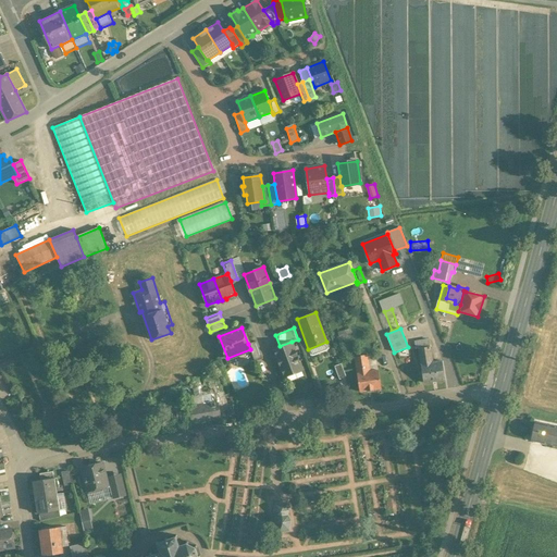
[(429,339),(415,342),(416,349),(419,348),(430,347),(429,339)]
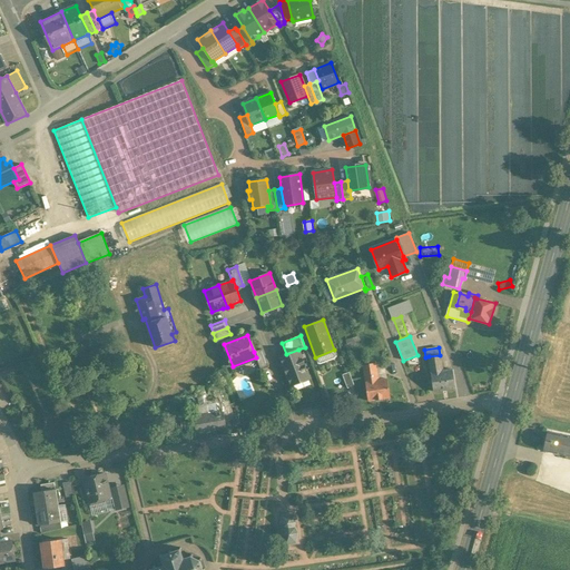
[(269,367),(262,350),(254,352),(256,357),(261,370),(269,367)]
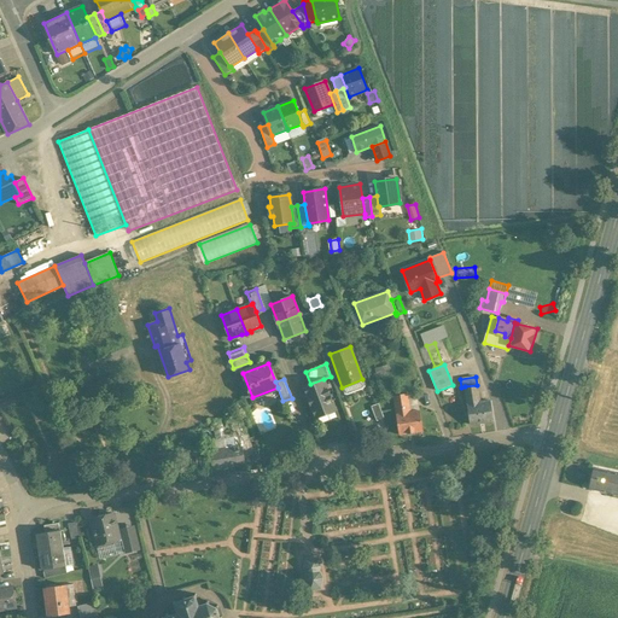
[(310,384),(303,386),(315,419),(336,410),(324,379),(310,384)]
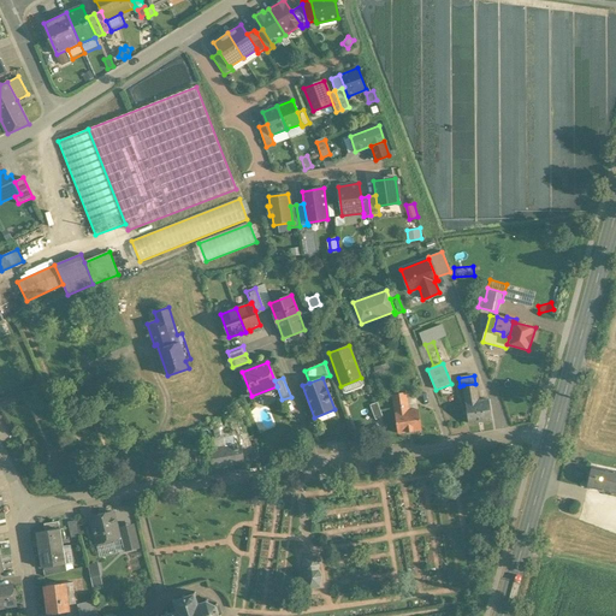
[(361,378),(341,386),(343,392),(347,394),(362,388),(363,385),(361,378)]
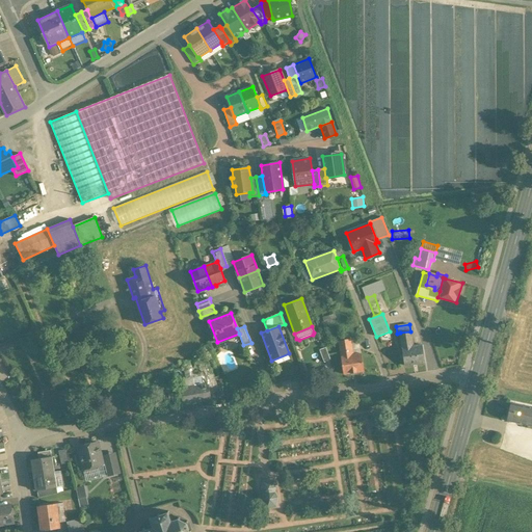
[(410,331),(400,333),(401,343),(413,341),(410,331)]
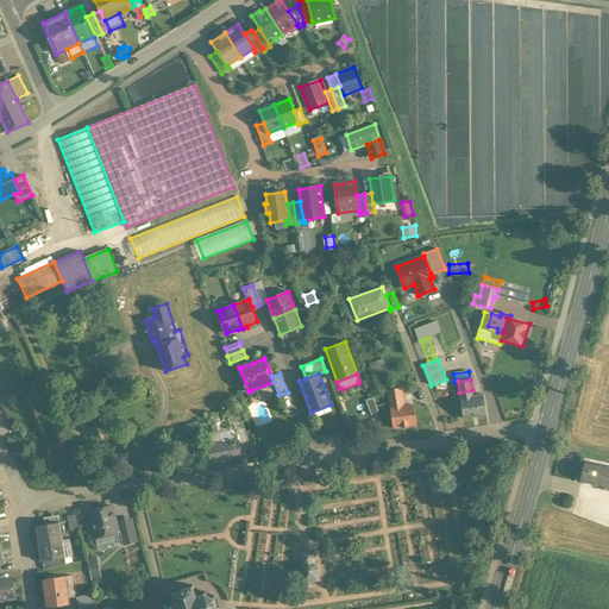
[(402,388),(388,390),(390,408),(405,407),(402,393),(402,388)]
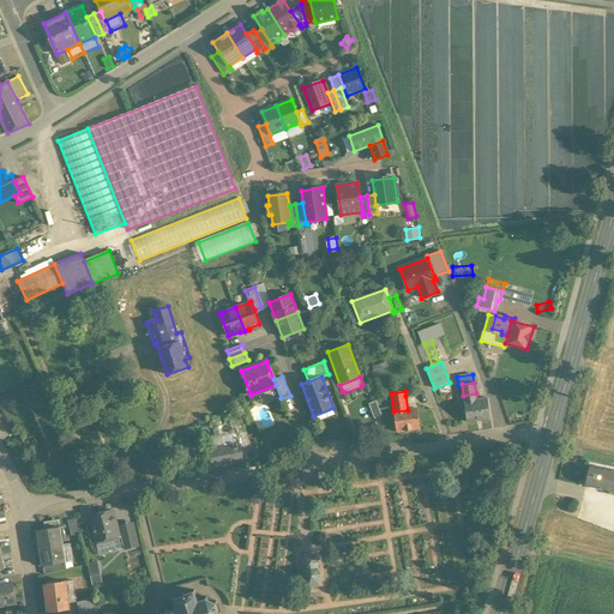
[(477,399),(476,393),(463,396),(464,402),(467,422),(491,419),(487,398),(477,399)]
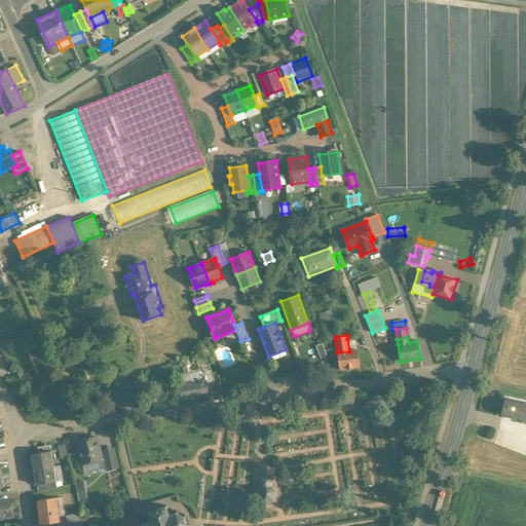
[(347,339),(349,351),(358,349),(355,338),(347,339)]
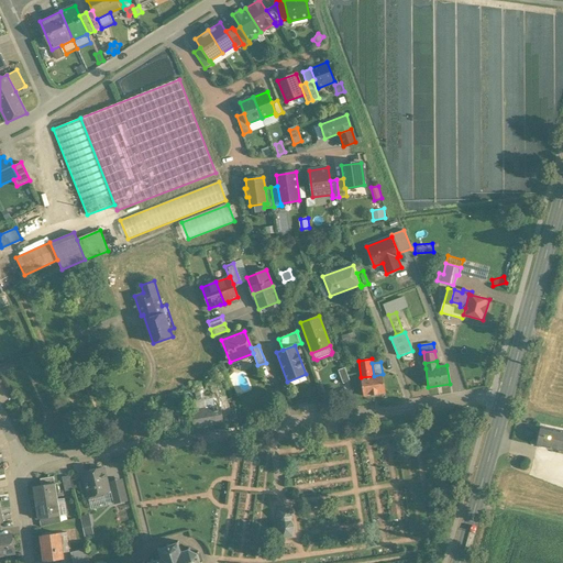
[(345,370),(339,372),(344,385),(351,383),(345,370)]
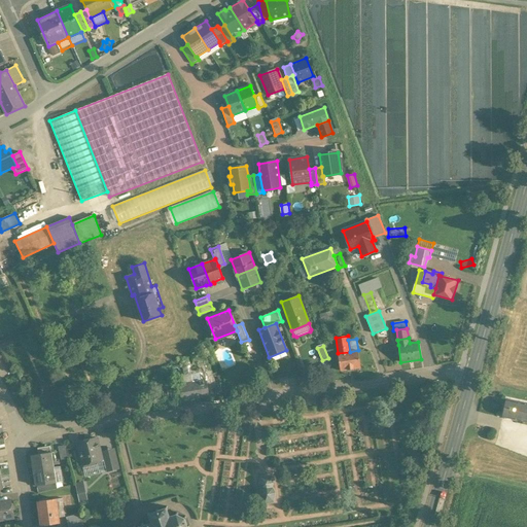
[(350,352),(338,353),(341,371),(360,367),(358,350),(350,352)]
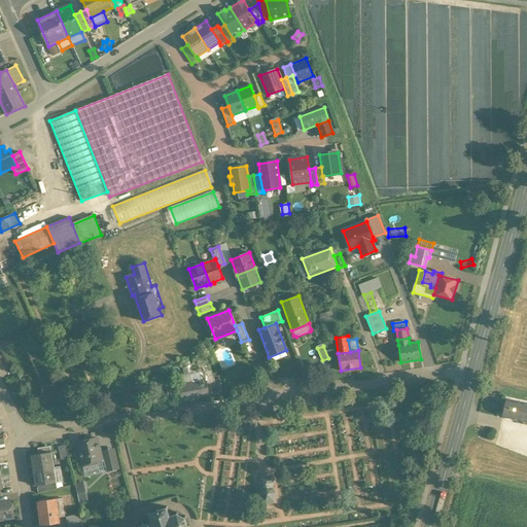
[(195,375),(196,382),(205,380),(204,374),(195,375)]
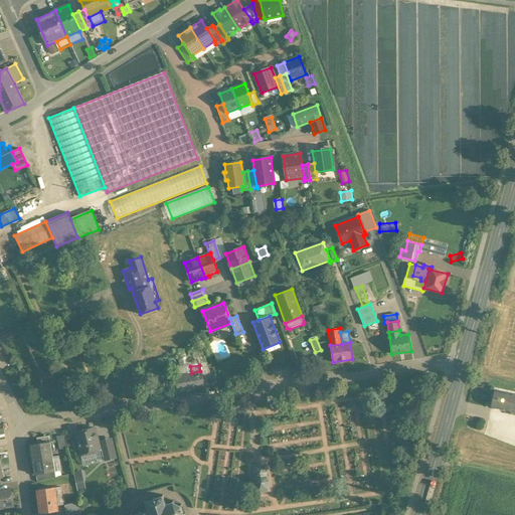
[(174,369),(175,376),(191,373),(190,366),(174,369)]
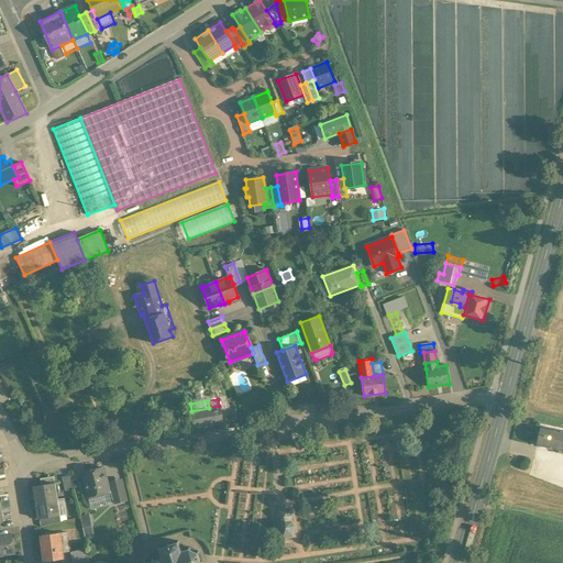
[(209,408),(191,411),(195,428),(223,423),(220,406),(219,406),(209,408)]
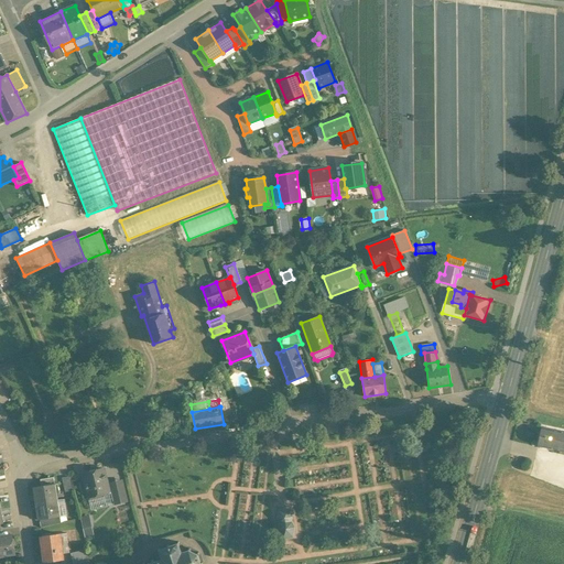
[(184,411),(177,412),(181,432),(187,431),(184,411)]
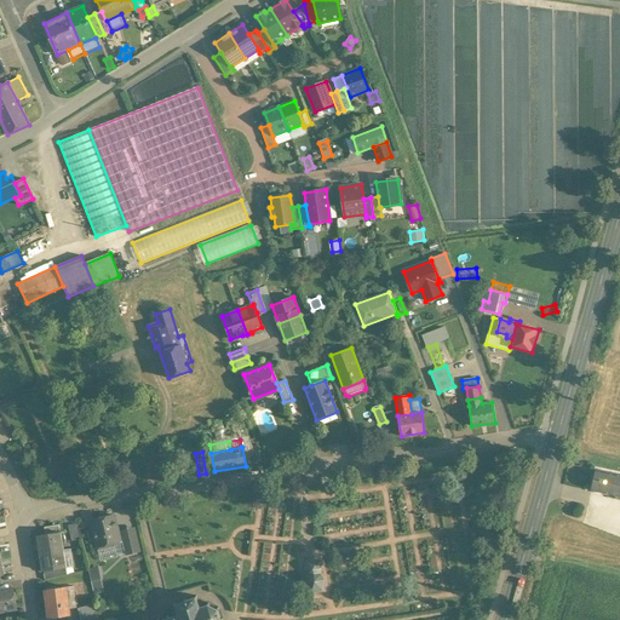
[(591,491),(619,497),(619,475),(595,470),(591,491)]
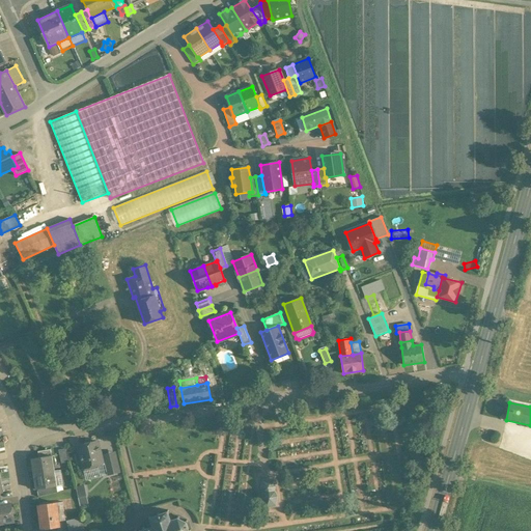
[(98,442),(78,446),(84,471),(98,468),(96,465),(104,464),(98,442)]
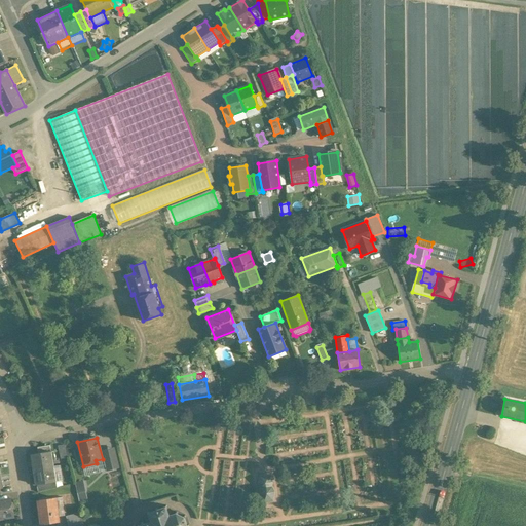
[(65,445),(58,446),(61,459),(68,457),(65,445)]
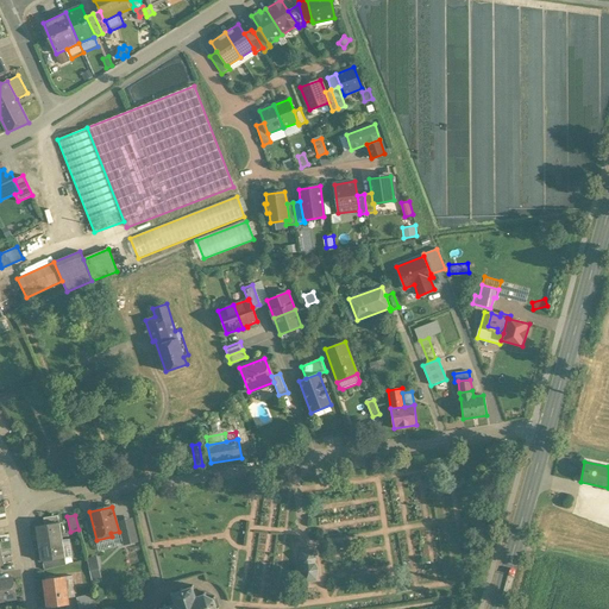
[(132,520),(119,522),(125,545),(137,541),(132,520)]
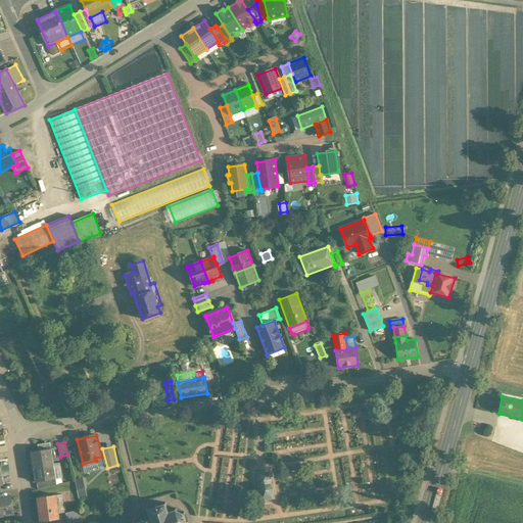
[(51,448),(32,452),(34,467),(53,464),(51,448)]
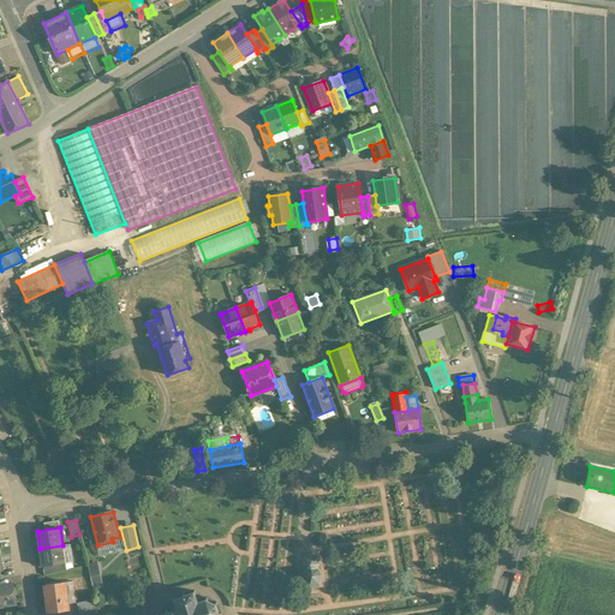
[(63,545),(40,549),(43,567),(65,563),(63,545)]
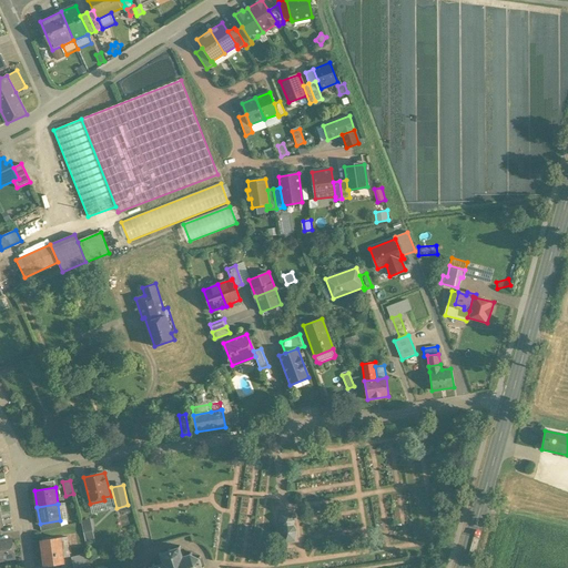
[(279,521),(282,526),(281,534),(285,544),(295,541),(296,531),(293,525),(294,518),(290,513),(281,514),(279,521)]
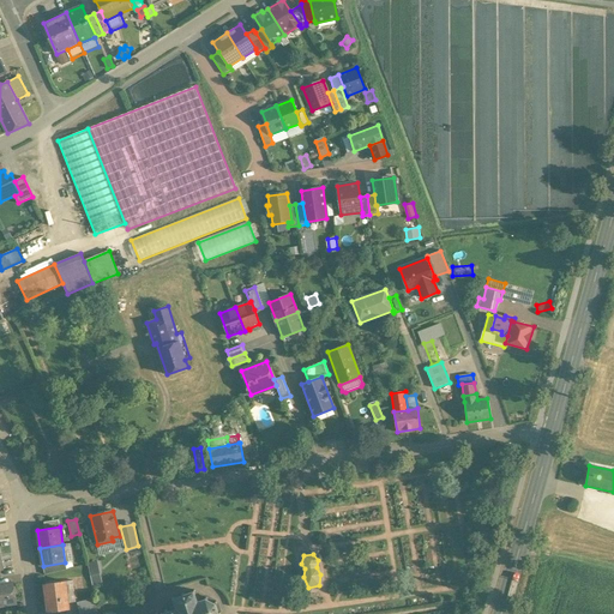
[(100,560),(88,563),(92,584),(103,582),(100,560)]
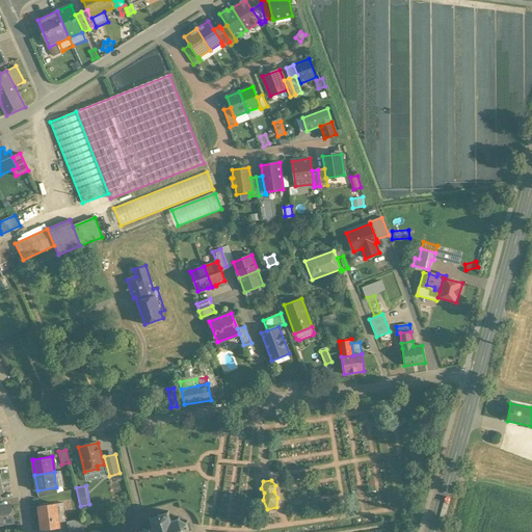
[(56,487),(37,490),(38,498),(57,494),(56,487)]
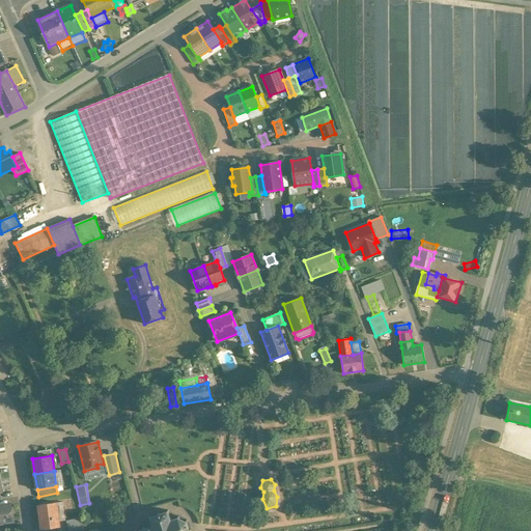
[(63,502),(56,503),(59,521),(65,521),(63,502)]
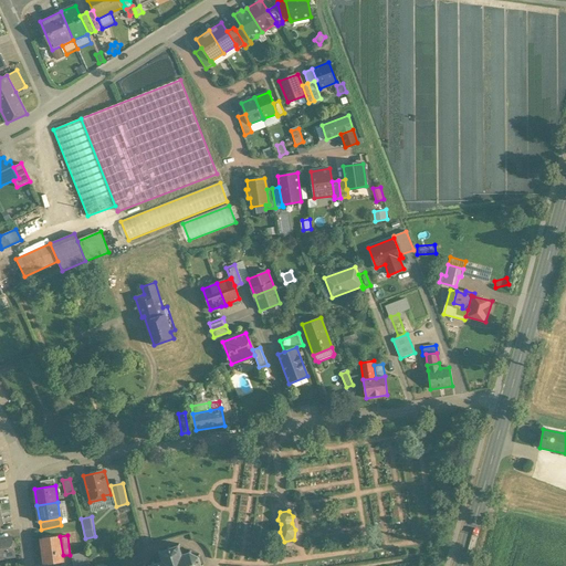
[(60,536),(41,538),(45,565),(63,562),(63,555),(60,536)]
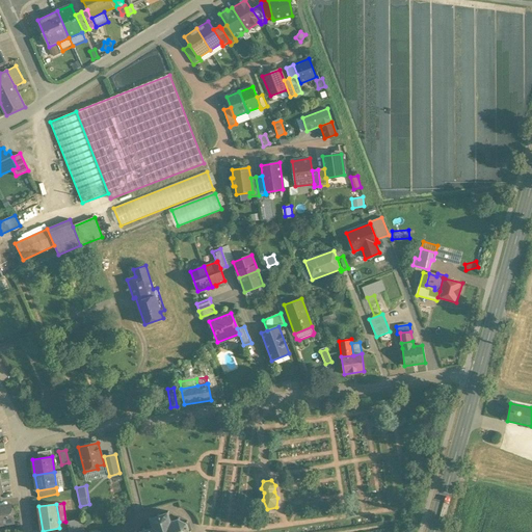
[(0,507),(0,524),(14,522),(11,505),(0,507)]
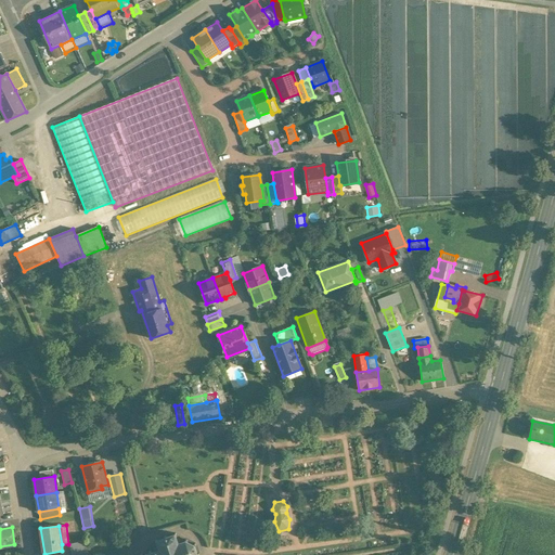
[(177,533),(176,533),(175,534),(167,538),(166,536),(165,536),(165,538),(158,540),(156,540),(155,541),(157,542),(159,547),(158,549),(159,551),(152,553),(152,551),(150,551),(150,553),(144,554),(142,554),(142,553),(140,554),(198,554),(199,554),(197,553),(195,546),(197,545),(195,543),(194,545),(188,542),(188,540),(185,540),(185,542),(179,543),(179,541),(178,542),(176,536),(177,533)]
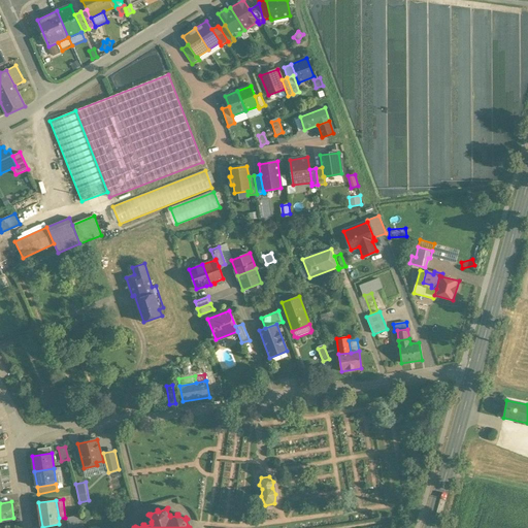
[(81,516),(67,519),(68,527),(81,527),(84,527),(81,516)]
